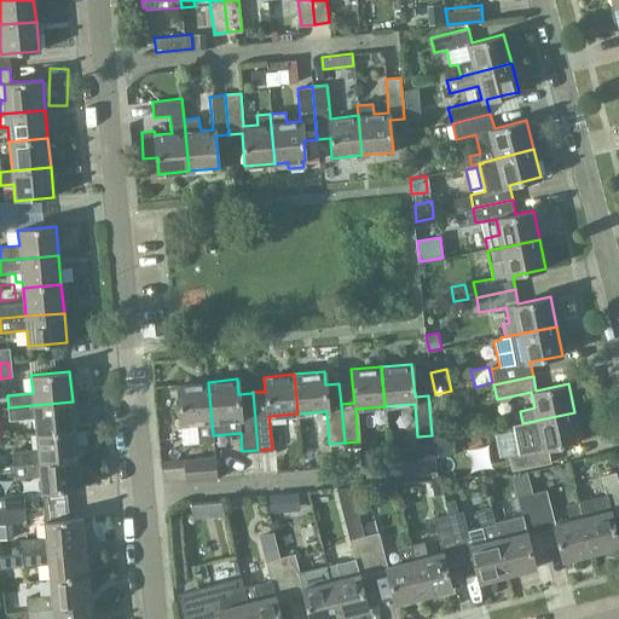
[(214,441),(213,435),(208,382),(178,385),(183,444),(214,441)]
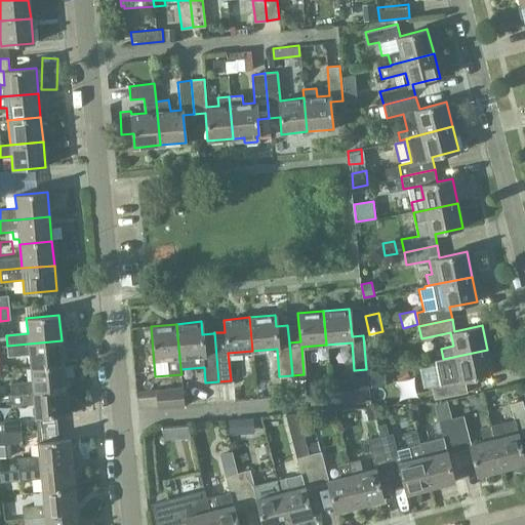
[(31,369),(64,365),(62,340),(29,344),(7,346),(8,357),(30,355),(31,369)]
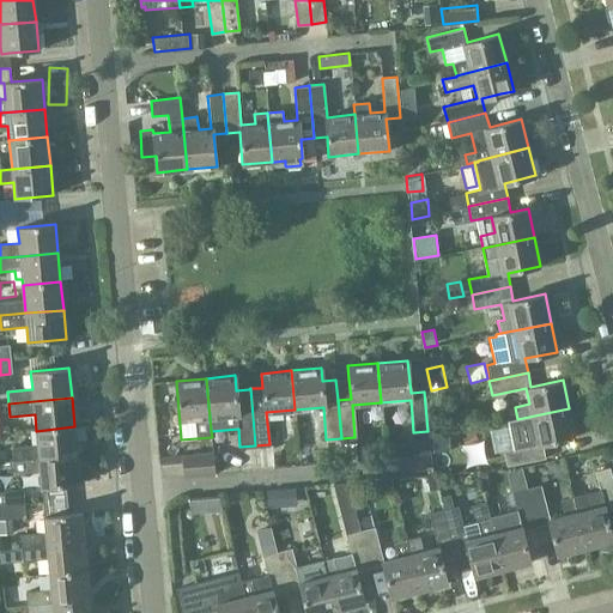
[(569,408),(517,419),(508,422),(513,448),(503,450),(507,466),(546,457),(542,444),(575,437),(569,408)]
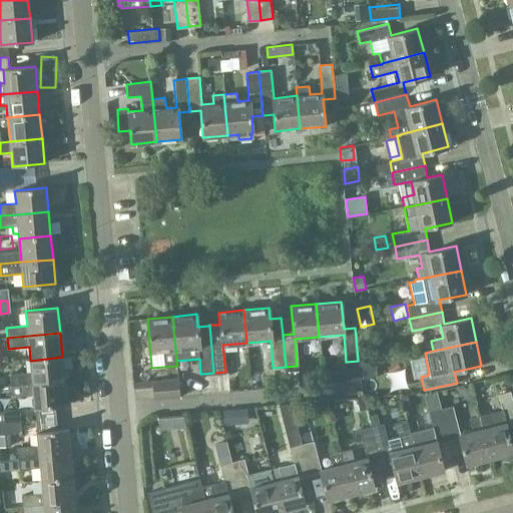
[(11,386),(64,381),(62,357),(30,361),(31,373),(10,375),(11,386)]
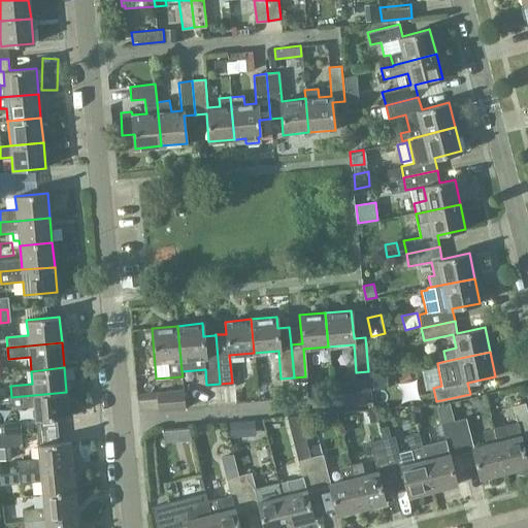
[(370,391),(369,376),(368,371),(356,372),(356,373),(355,374),(356,392),(370,391)]
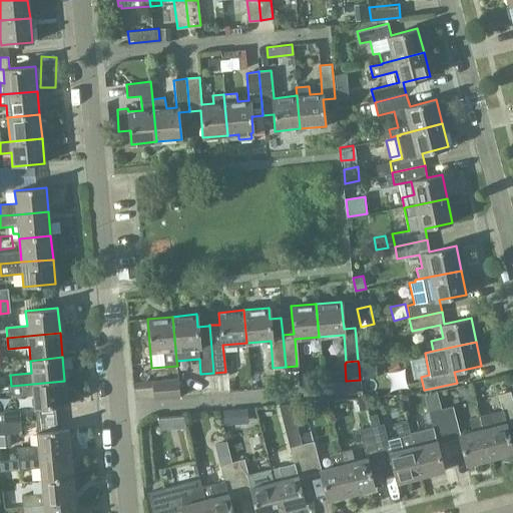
[(154,398),(179,396),(178,378),(152,380),(154,398)]
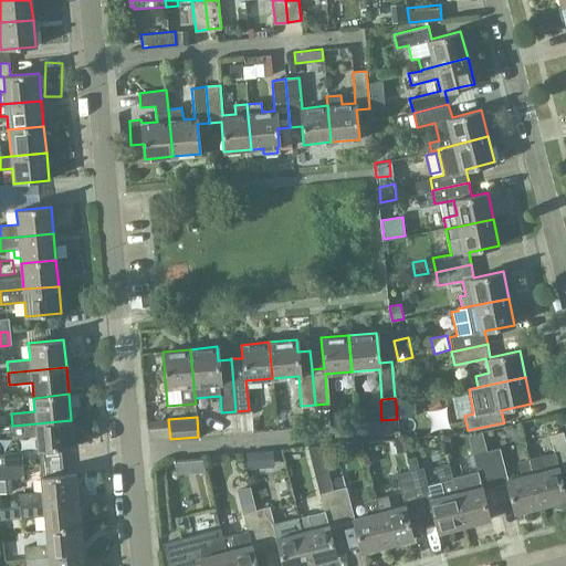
[(71,420),(12,426),(13,438),(37,436),(39,451),(74,448),(71,420)]
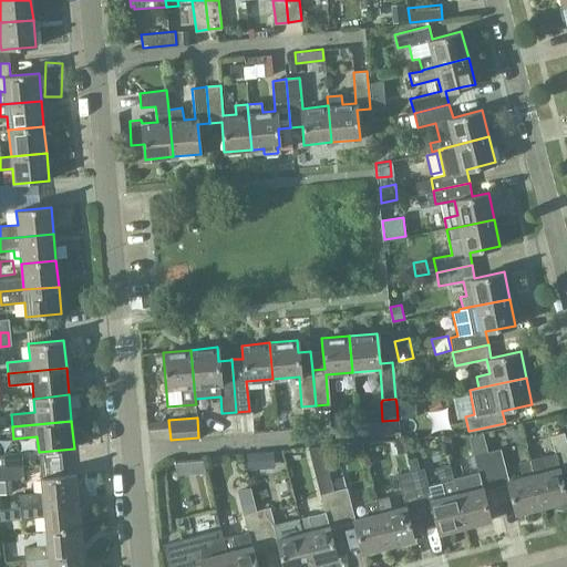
[(529,460),(531,460),(542,506),(566,500),(566,495),(560,471),(566,468),(566,445),(564,433),(550,436),(554,453),(529,460)]
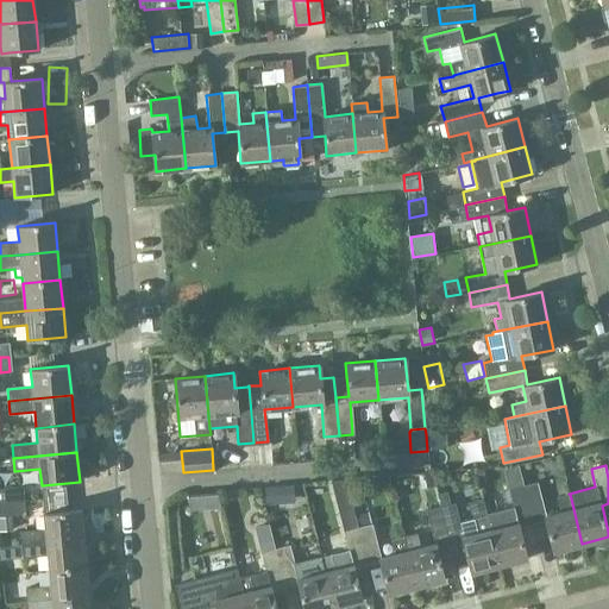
[(582,544),(570,494),(557,497),(560,512),(546,515),(538,482),(523,487),(533,523),(546,520),(553,551),(582,544)]
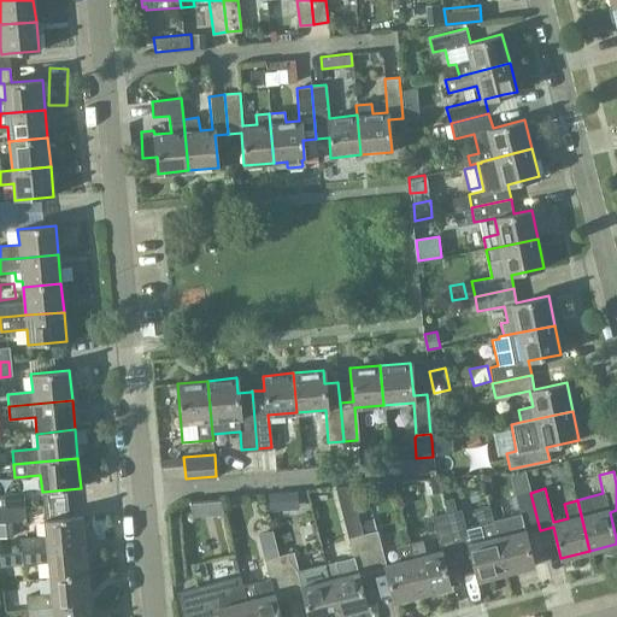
[(0,509),(23,507),(22,493),(0,494),(0,509)]
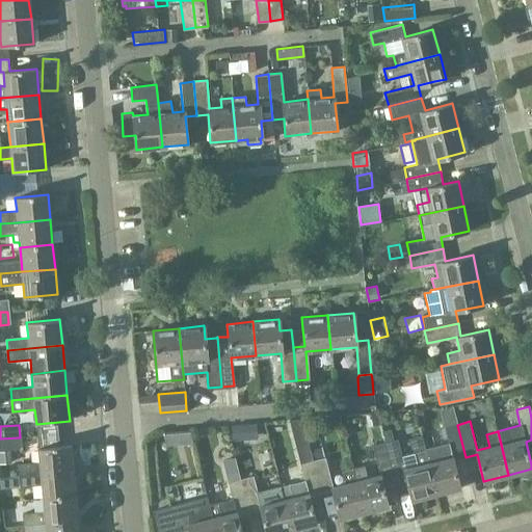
[(454,460),(466,457),(457,425),(444,428),(451,456),(439,459),(435,448),(425,450),(435,494),(460,487),(454,460)]
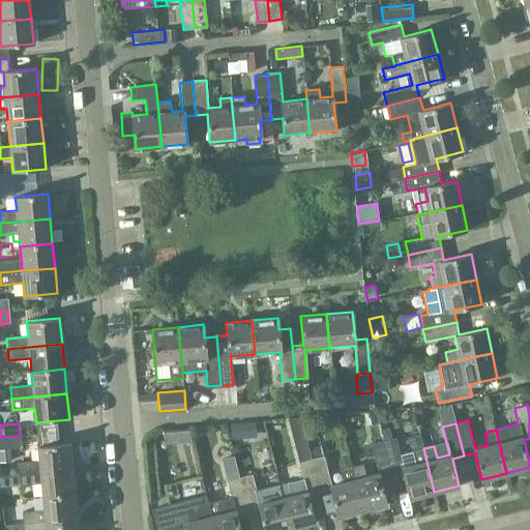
[(164,443),(188,443),(188,429),(164,430),(164,443)]
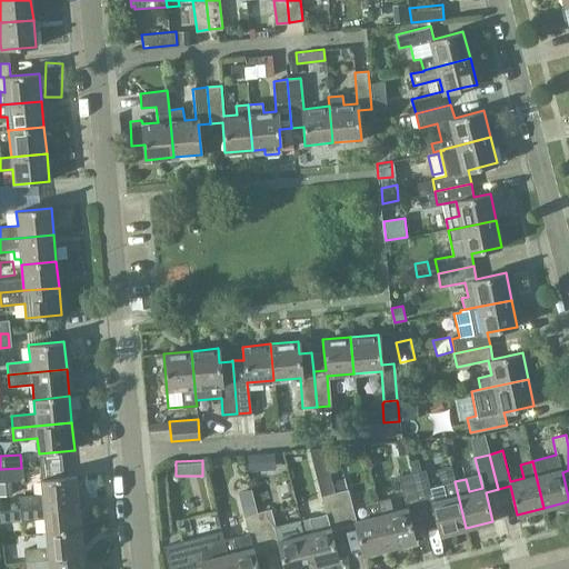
[(21,468),(0,469),(0,483),(22,482),(21,468)]
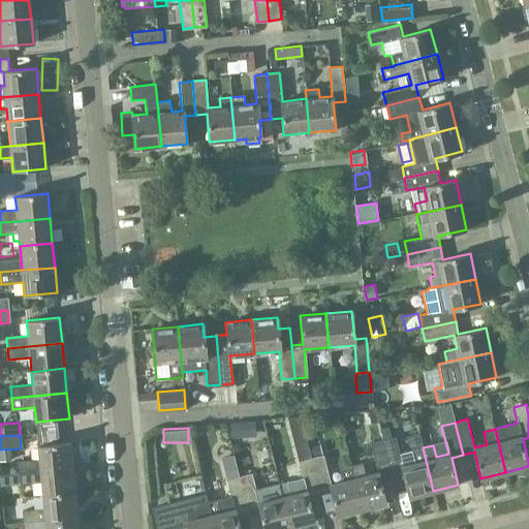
[(433,491),(423,447),(399,454),(395,437),(382,440),(391,472),(402,470),(409,497),(433,491)]
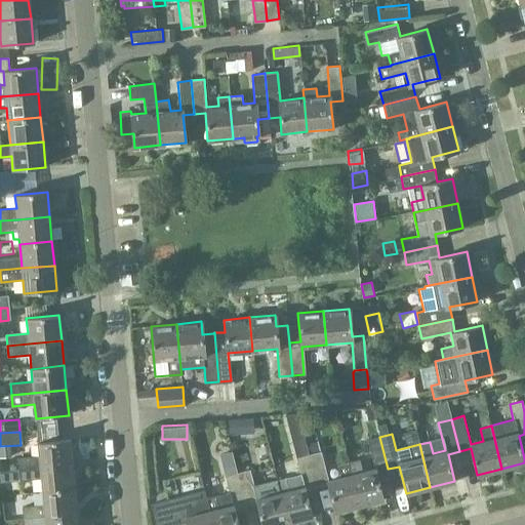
[(376,472),(388,469),(379,437),(367,440),(374,469),(362,472),(359,459),(348,462),(351,475),(359,506),(384,499),(376,472)]
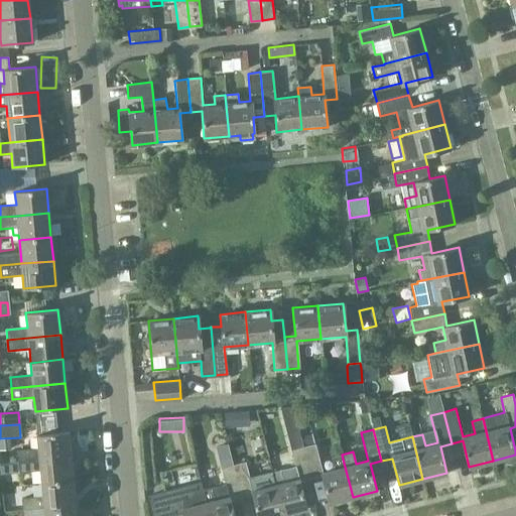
[(18,462),(72,457),(70,432),(37,435),(38,448),(17,450),(18,462)]
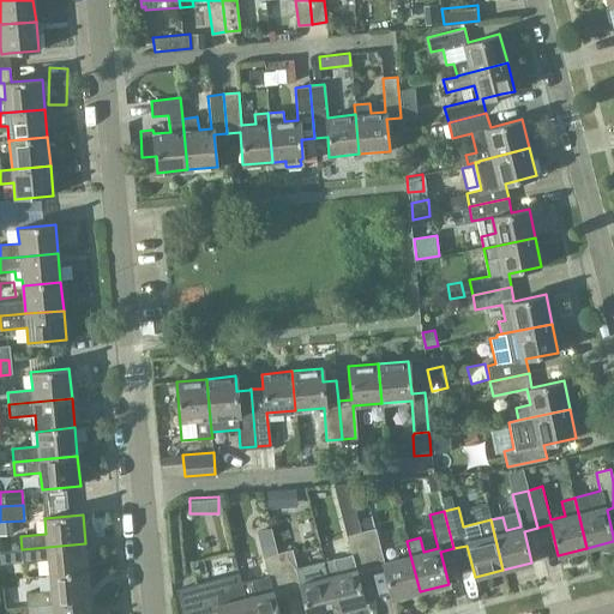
[(410,555),(407,541),(395,545),(398,558),(384,561),(375,529),(361,533),(369,570),(383,567),(391,599),(420,591),(410,555)]
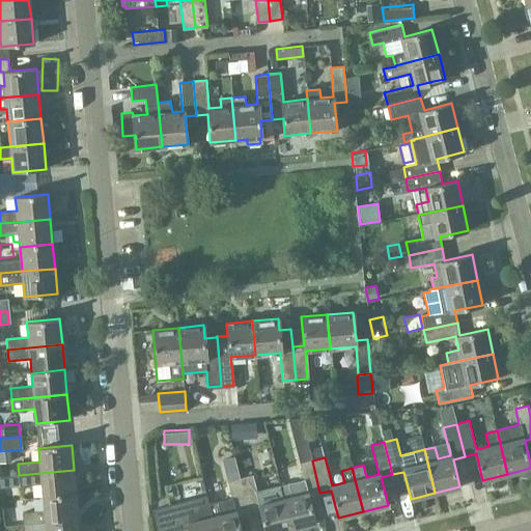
[(308,496),(319,493),(312,460),(299,464),(303,480),(280,485),(291,529),(315,523),(308,496)]
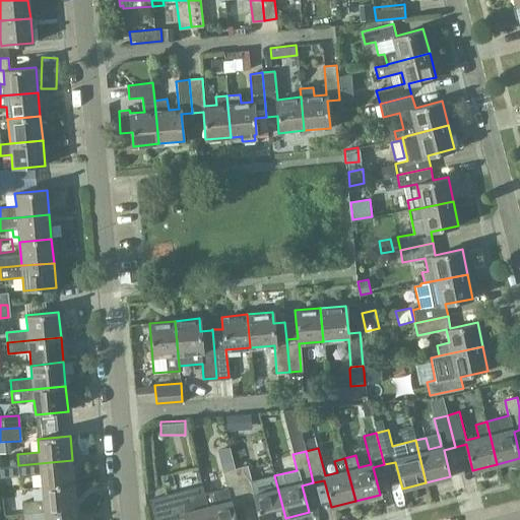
[(43,488),(75,484),(72,460),(18,465),(19,476),(41,474),(43,488)]
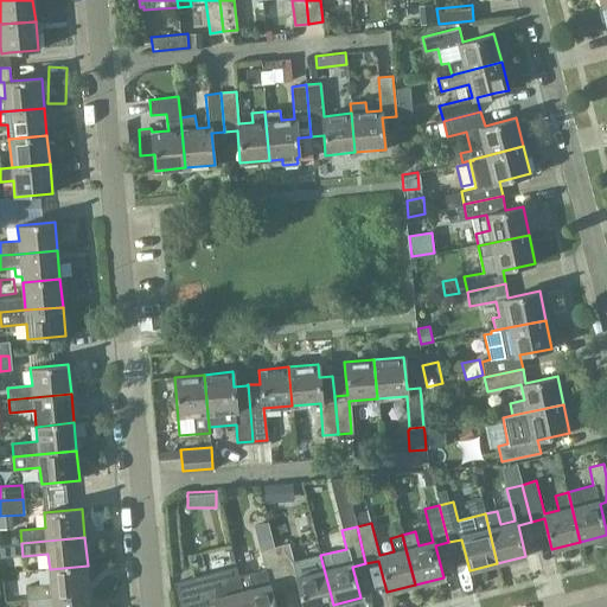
[(324,606),(333,605),(320,555),(308,558),(312,572),(296,576),(288,543),(274,547),(283,583),(296,581),(302,606),(324,606)]
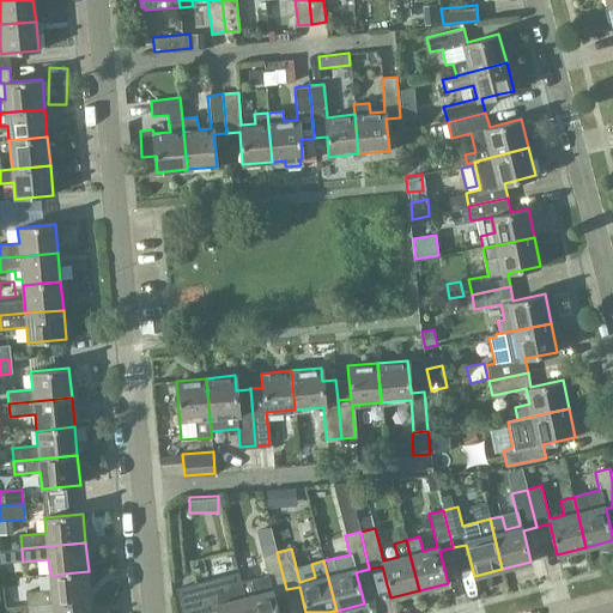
[(278,612),(273,593),(286,589),(277,552),(262,556),(267,575),(252,580),(254,593),(243,596),(248,612),(278,612)]
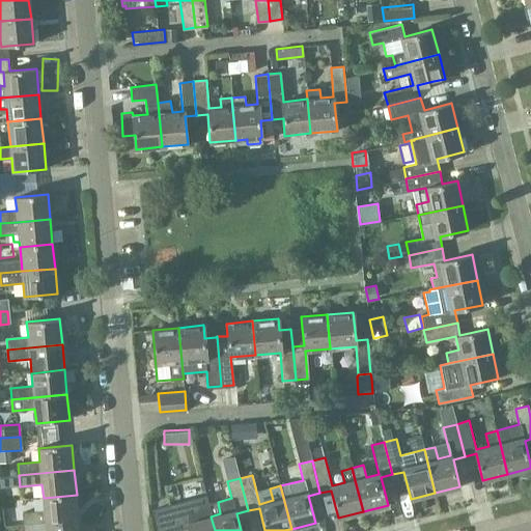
[(17,493),(17,479),(2,479),(1,493),(17,493)]
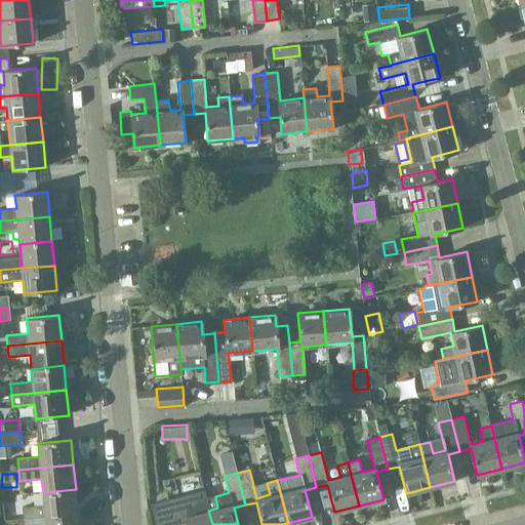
[(212,524),(208,511),(203,490),(180,496),(177,487),(165,490),(168,499),(152,503),(156,524),(166,524),(174,523),(186,521),(186,524),(212,524)]
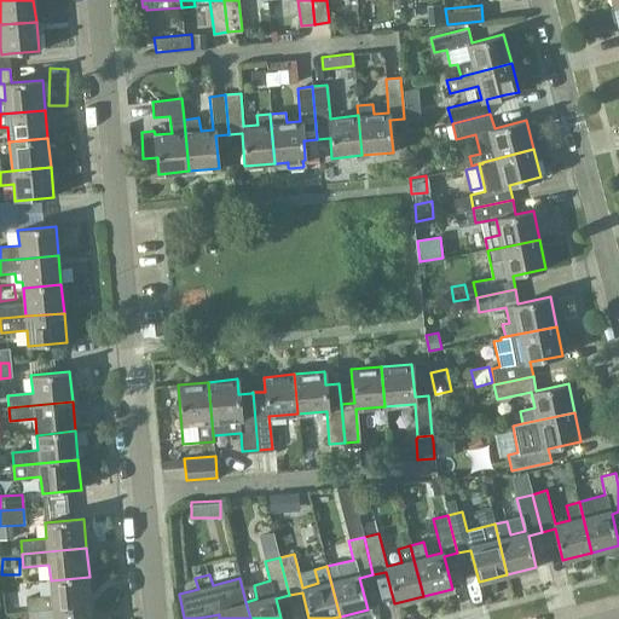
[(27,612),(92,606),(90,577),(51,580),(52,596),(25,599),(27,612)]
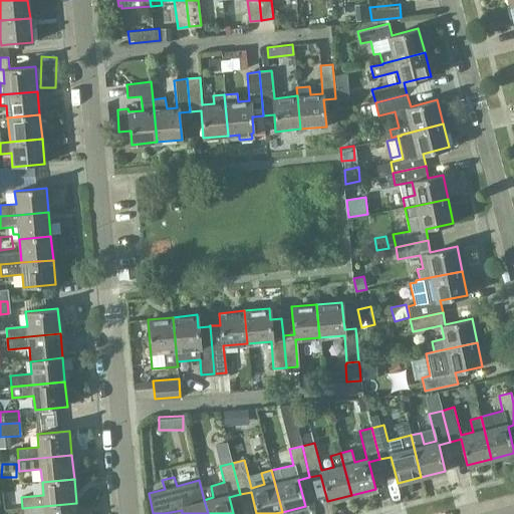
[(76,513),(76,503),(22,508),(22,513),(76,513)]
